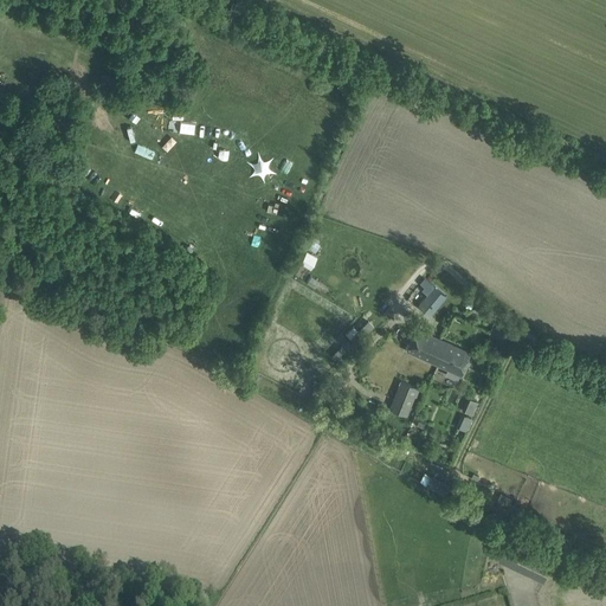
[(301,264),(311,270),(318,257),(308,251),(301,264)]
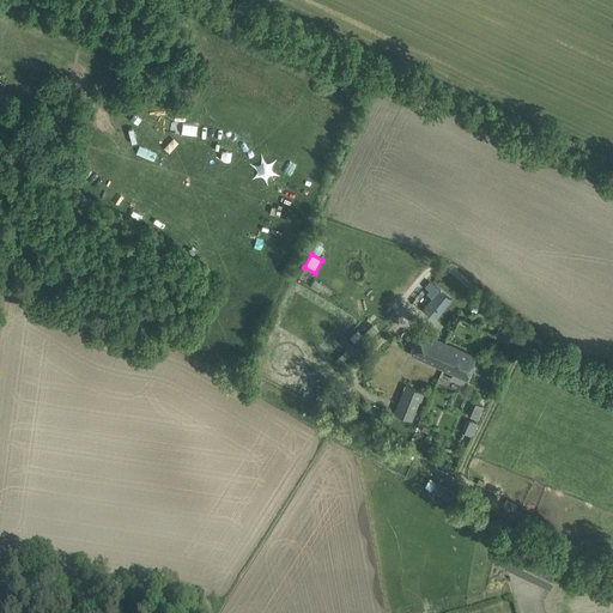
[(451,299),(435,285),(430,291),(428,293),(432,298),(424,309),(435,319),(451,299)]
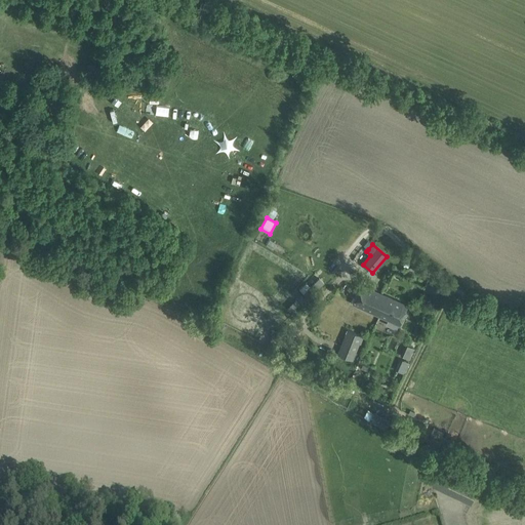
[(405,275),(395,271),(392,278),(394,279),(392,282),(401,285),(405,275)]
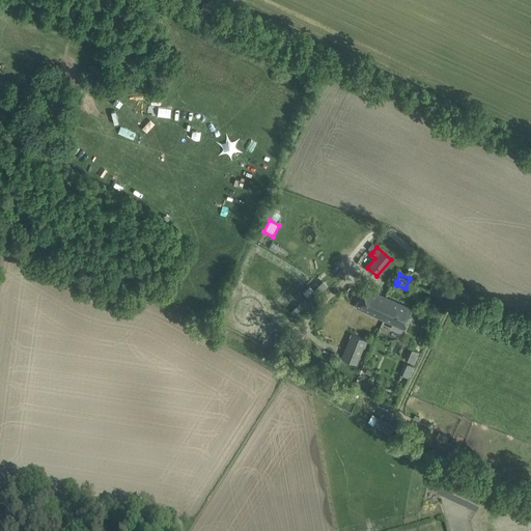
[(322,282),(314,290),(307,297),(312,302),(327,286),(322,282)]
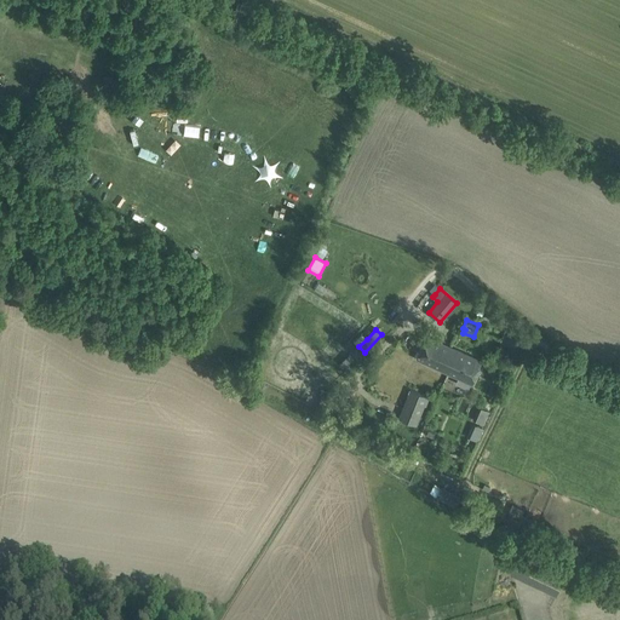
[(449,346),(426,336),(417,359),(449,373),(453,362),(445,359),(449,346)]
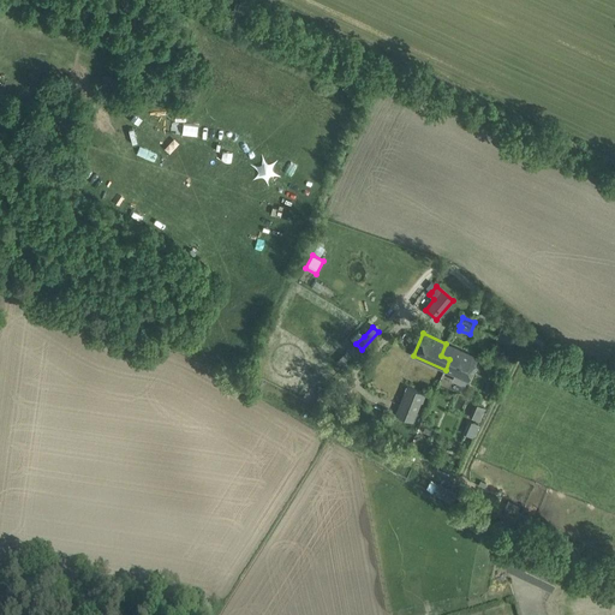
[(446,344),(441,356),(449,359),(446,370),(455,375),(453,380),(465,386),(467,380),(469,381),(478,358),(446,344)]
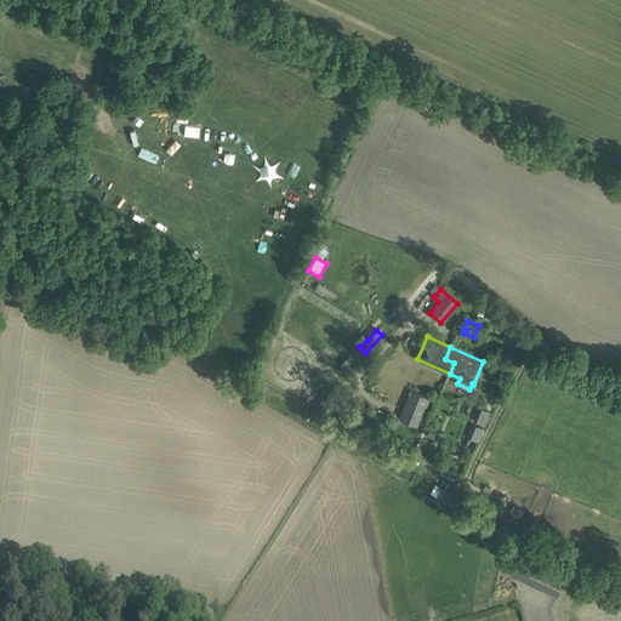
[(410,389),(398,419),(417,426),(428,397),(410,389)]
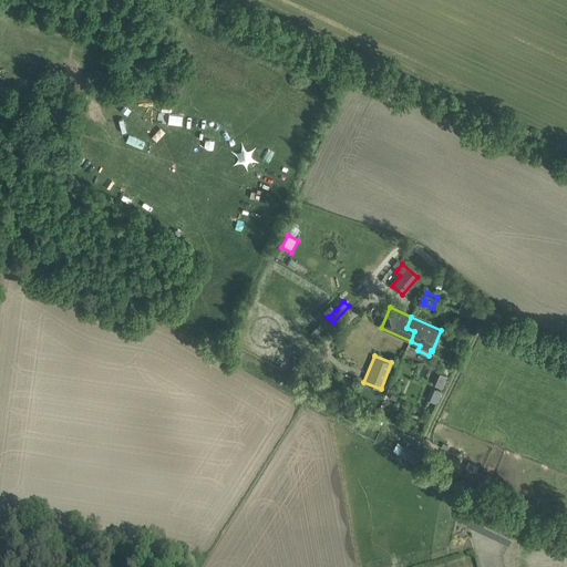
[(433,388),(428,399),(437,403),(443,392),(433,388)]
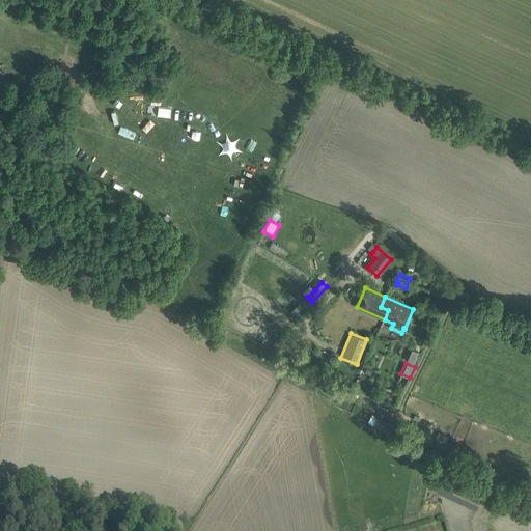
[(379,419),(373,427),(389,437),(394,427),(379,419)]
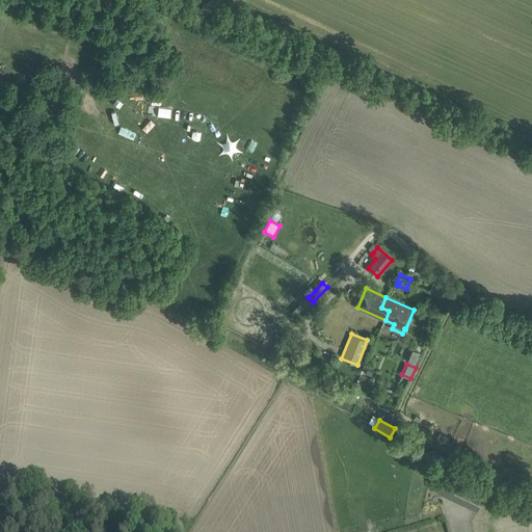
[(444,442),(436,457),(450,462),(453,455),(454,453),(448,451),(451,445),(444,442)]
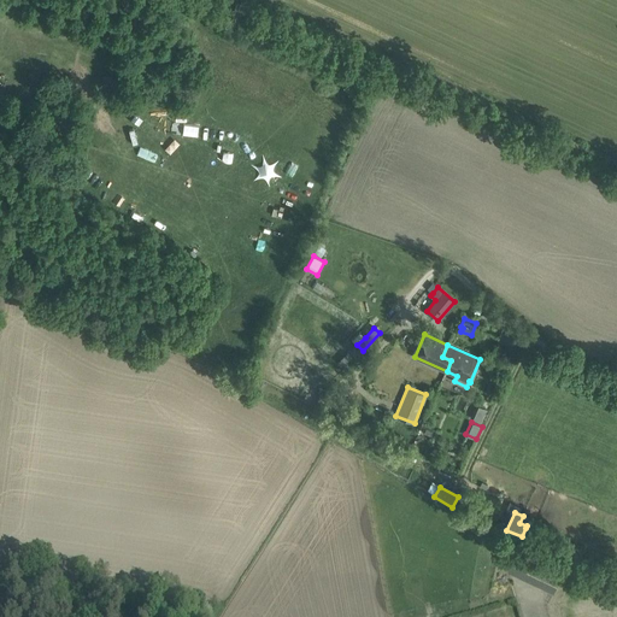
[(538,538),(535,542),(546,547),(548,542),(538,538)]
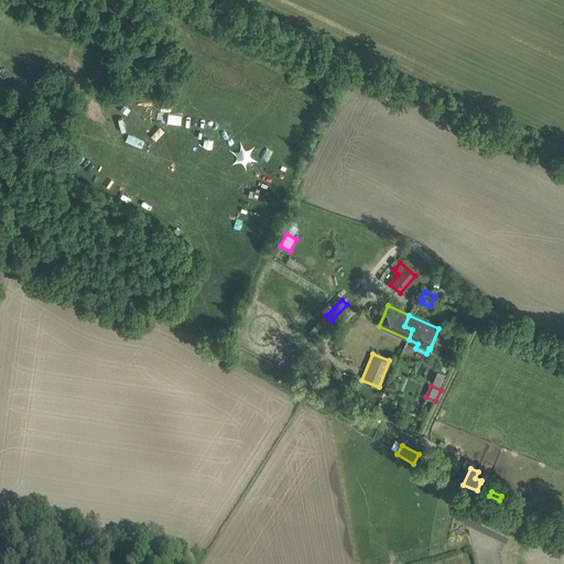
[(517,517),(476,497),(465,521),(506,540),(517,517)]
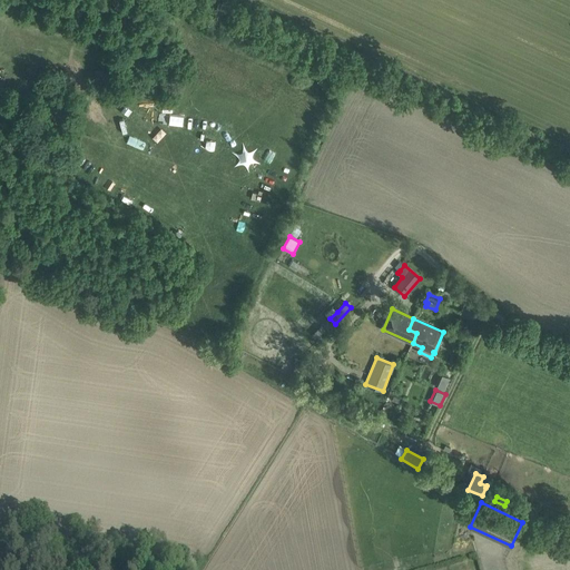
All buildings are outlined.
